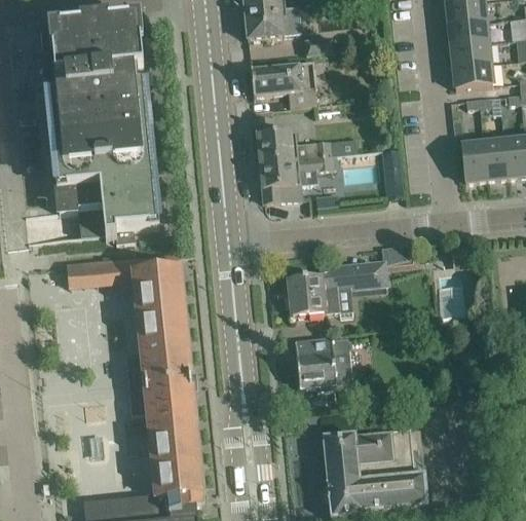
[(484,2),(447,5),(449,27),(486,23),(484,2)]
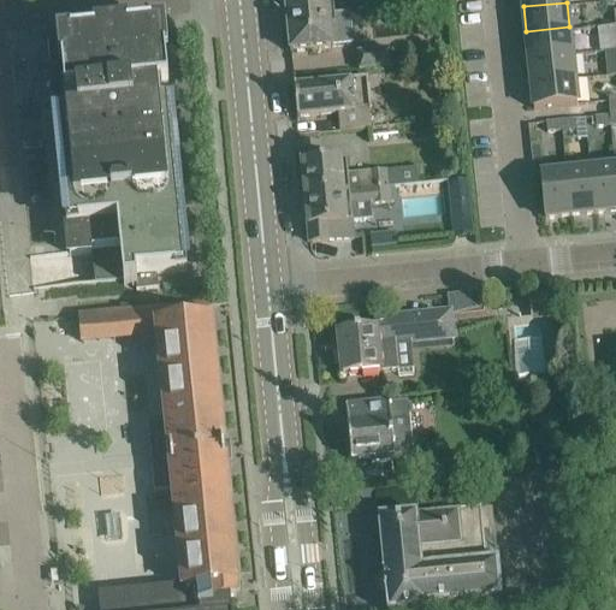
[(333,11),(333,4),(286,7),(290,47),(332,43),(332,42),(353,40),(349,10),(333,11)]
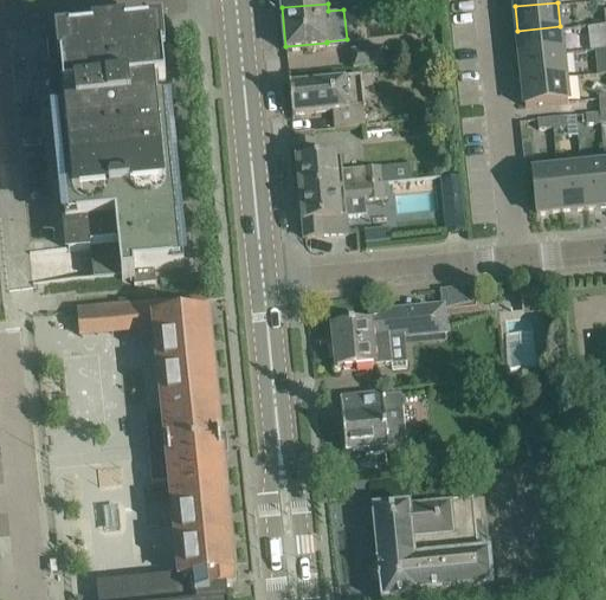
[(133,268),(154,265),(184,263),(178,207),(171,207),(158,82),(166,82),(160,26),(126,28),(126,24),(91,27),(91,32),(58,36),(64,90),(52,92),(68,246),(91,244),(94,273),(121,271),(121,277),(133,276),(133,268)]
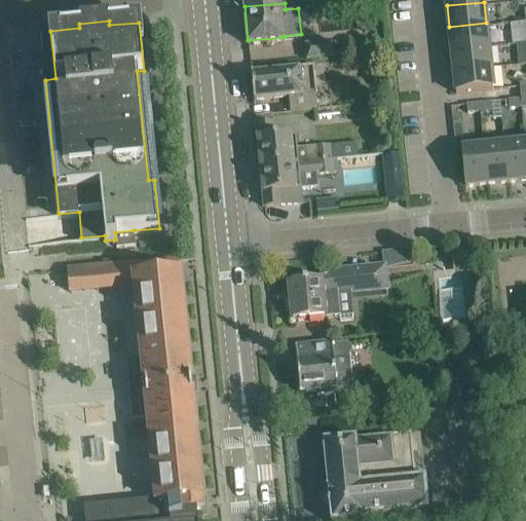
[(449,27),(451,47),(488,43),(486,23),(449,27)]
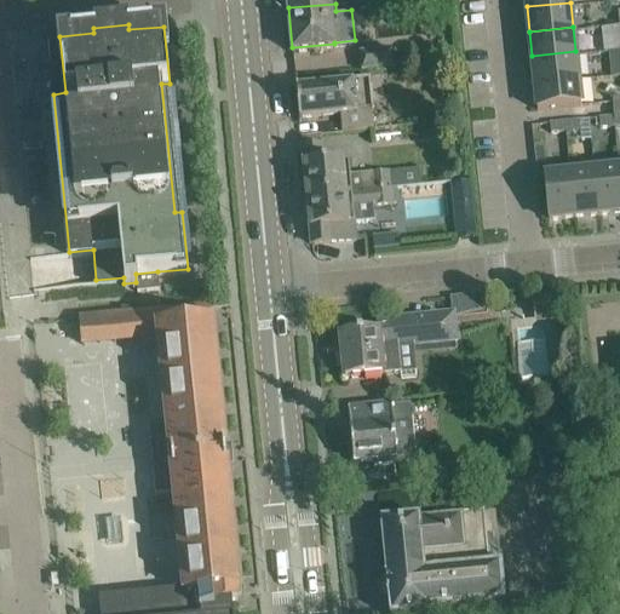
[(361,66),(392,62),(390,42),(359,46),(361,66)]
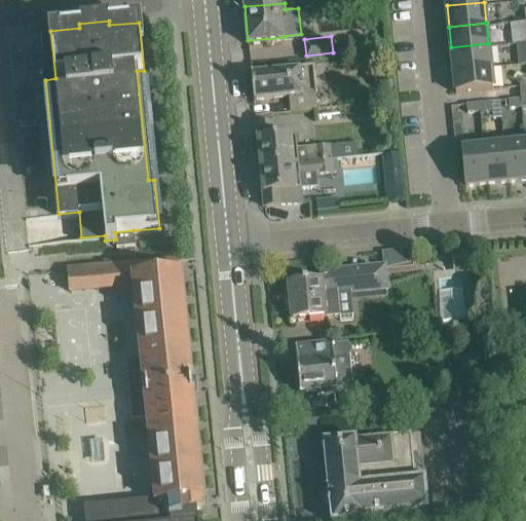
[(525,39),(516,40),(519,61),(525,60),(525,39)]
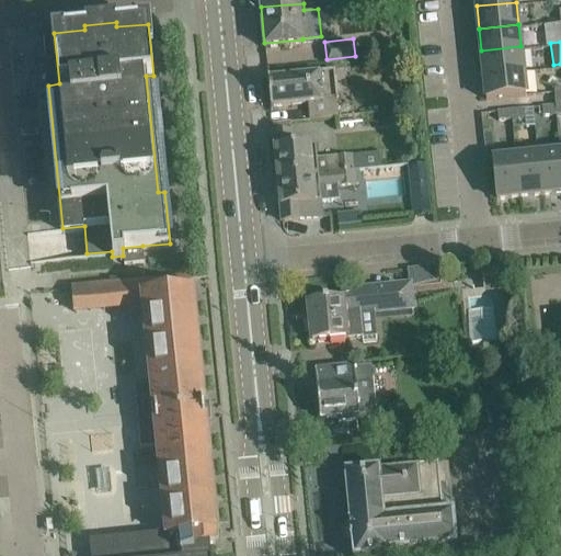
[(481,50),(483,72),(523,68),(521,46),(481,50)]
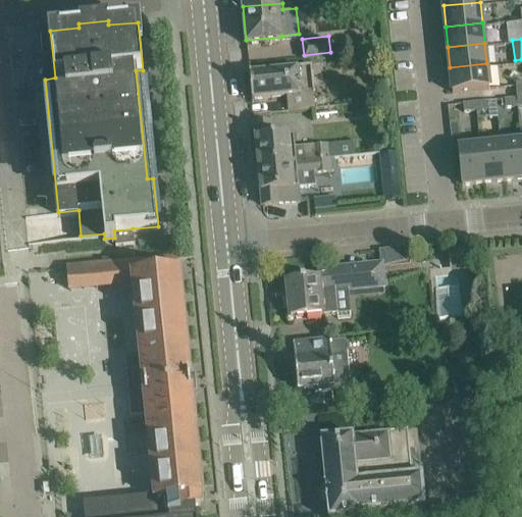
[(269,67),(249,69),(252,96),(286,92),(289,107),(308,105),(314,105),(312,89),(310,63),(299,64),(269,67)]
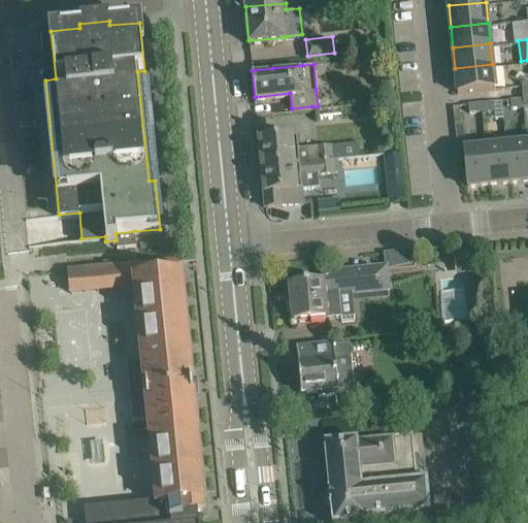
[(455,68),(457,90),(495,86),(492,64),(455,68)]
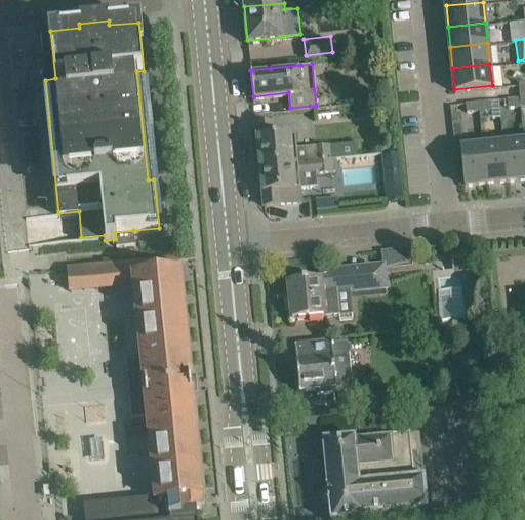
[(520,104),(520,94),(507,96),(508,105),(520,104)]
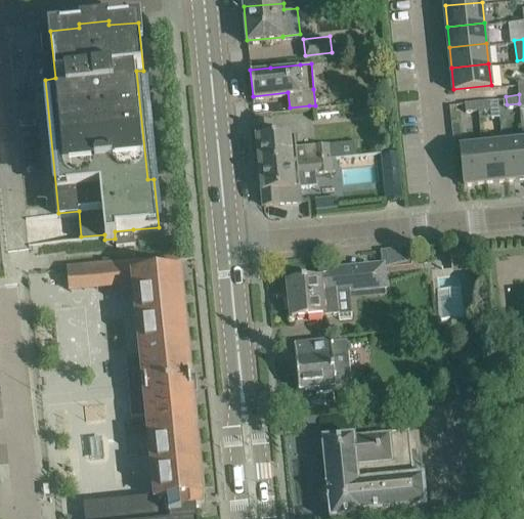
[(489,97),(477,99),(478,107),(490,106),(489,97)]
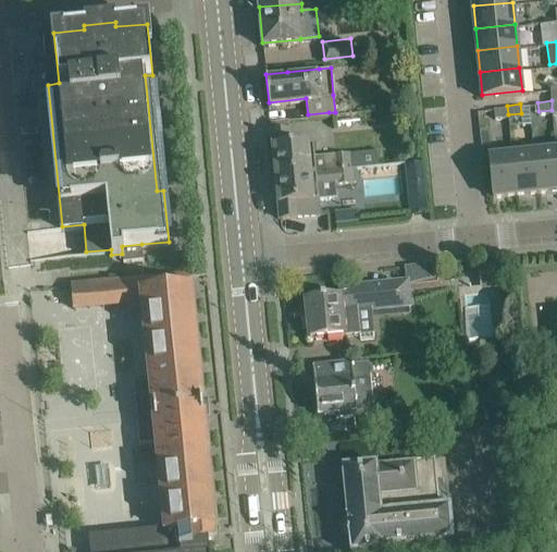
[(507,106),(494,107),(495,115),(508,114),(507,106)]
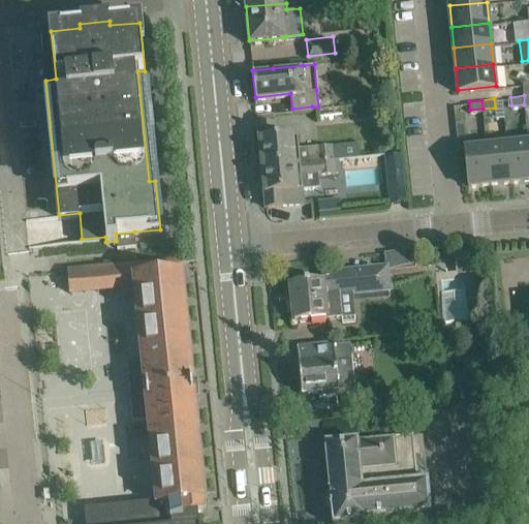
[(261,163),(359,154),(358,142),(299,147),(298,133),(276,135),(274,121),(257,123),(261,163)]
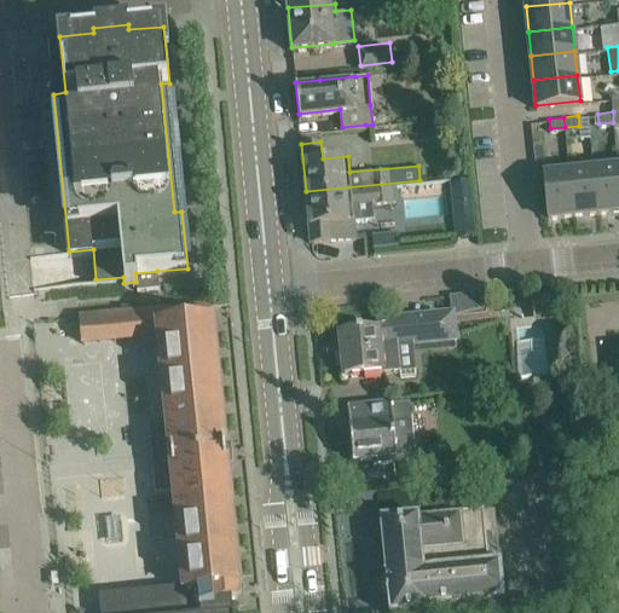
[(618,174),(618,163),(594,166),(599,210),(618,207),(618,174)]
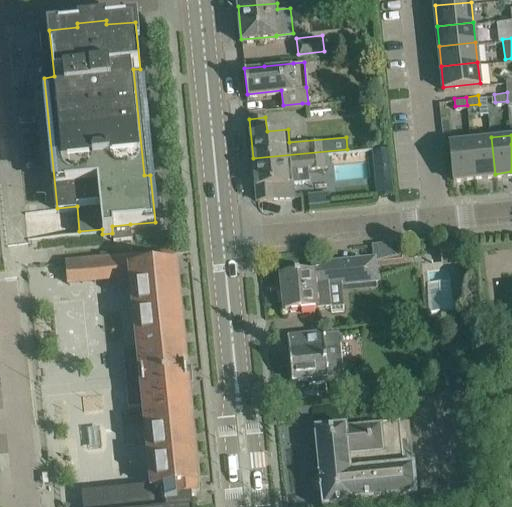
[(491,137),(470,140),(474,176),(495,174),(491,137)]
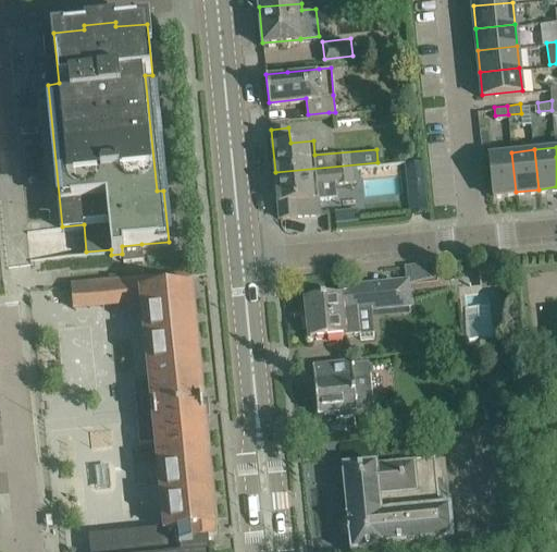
[(511,152),(489,155),(493,194),(516,192),(511,152)]
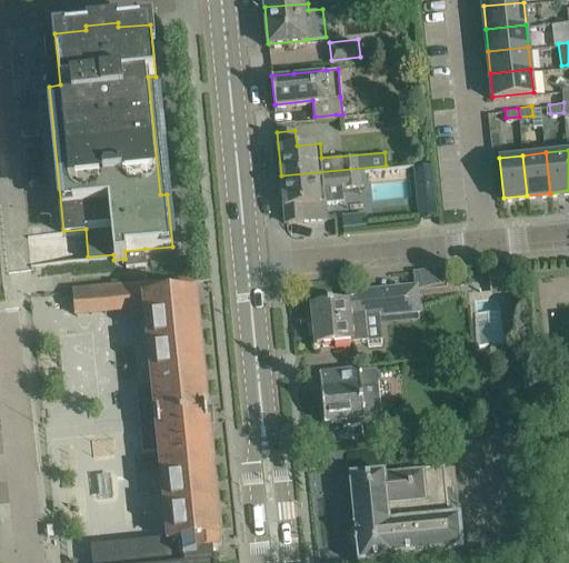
[(415,166),(419,214),(437,213),(431,163),(415,166)]
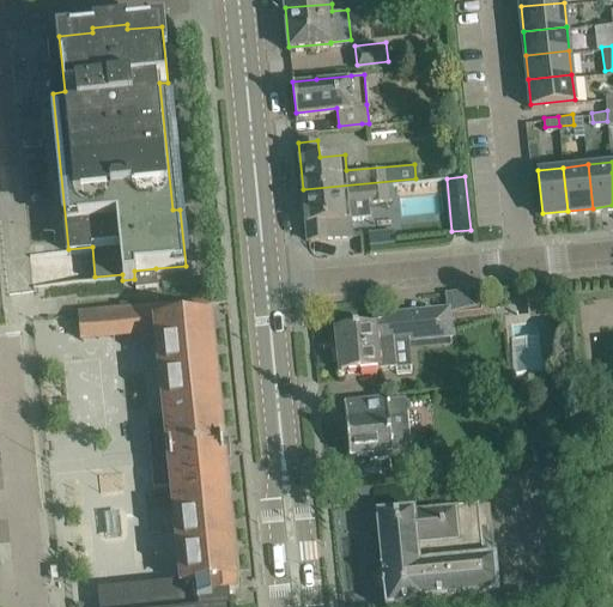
[(416,178),(303,189),(308,237),(352,232),(351,217),(363,216),(370,206),(369,199),(389,196),(387,182),(416,178)]
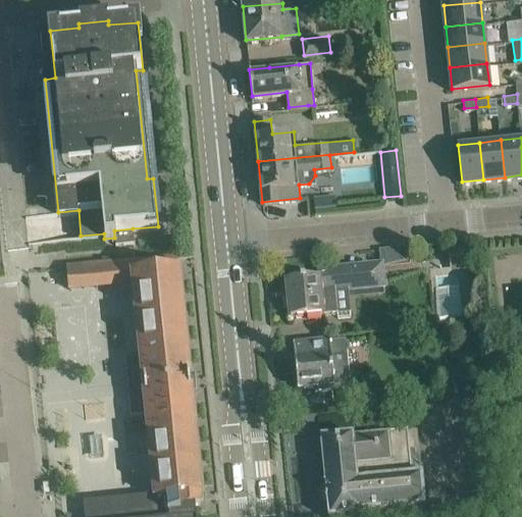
[(134,240),(133,228),(114,230),(114,238),(115,242),(134,240)]
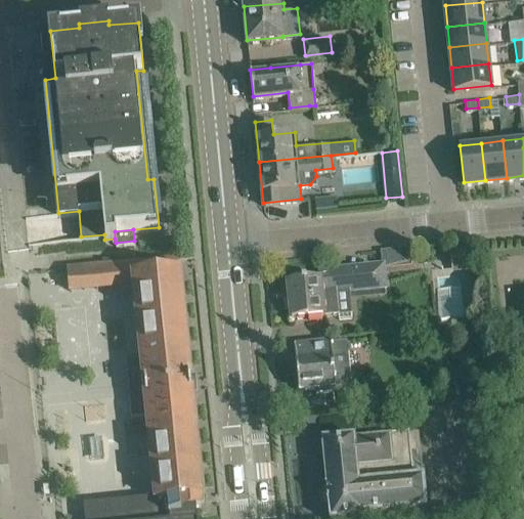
[(318,275),(288,278),(292,316),(312,314),(323,313),(337,311),(335,289),(384,284),(382,264),(411,261),(409,244),(381,247),(382,261),(317,268),(318,275)]
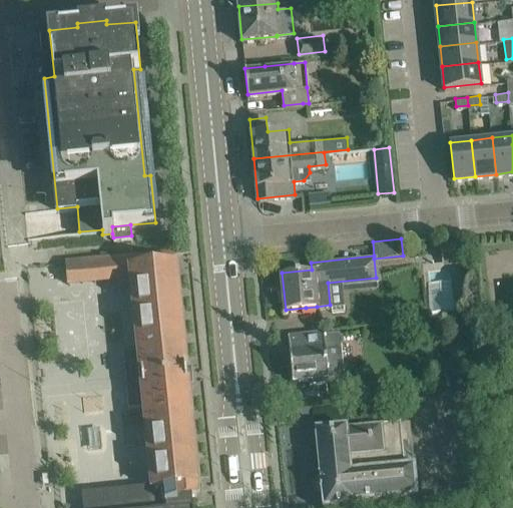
[(130,374),(131,382),(125,383),(128,407),(144,405),(152,483),(81,490),(82,507),(192,507),(191,493),(196,493),(195,483),(197,483),(173,249),(129,255),(139,350),(122,351),(125,375),(130,374)]
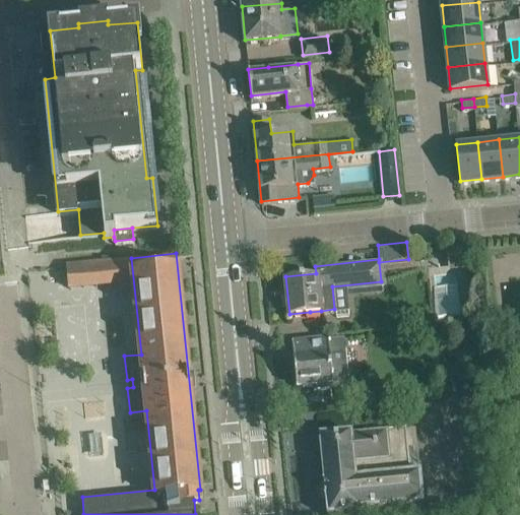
[(470,323),(456,324),(458,338),(472,337),(470,323)]
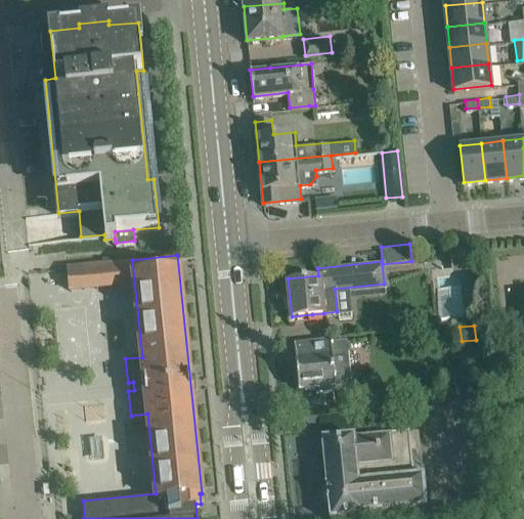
[(314,340),(294,342),(298,387),(316,385),(316,390),(350,387),(347,362),(345,337),(331,339),(314,340)]
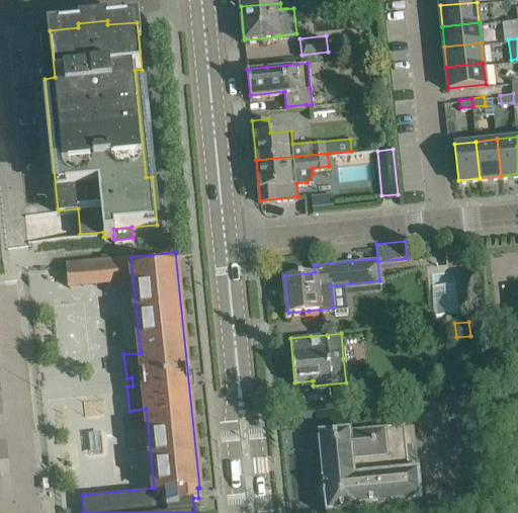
[(326,511),(346,509),(358,508),(358,506),(422,500),(419,466),(409,467),(404,423),(350,428),(318,431),(326,511)]
